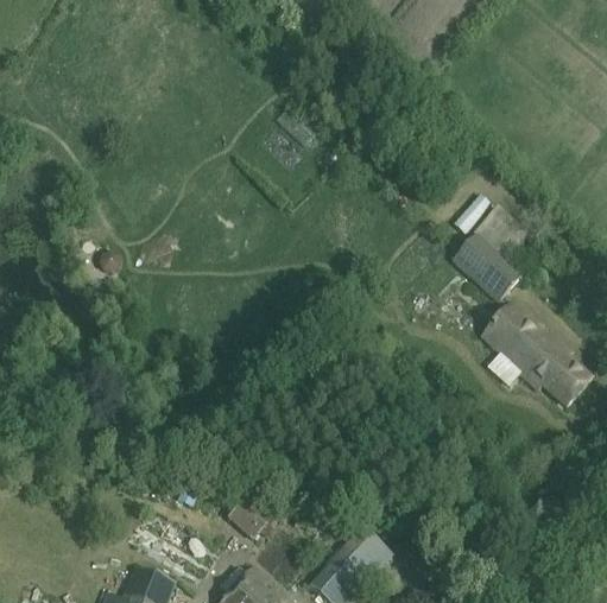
[(481,232),(514,254),(533,227),(499,204),(481,232)]
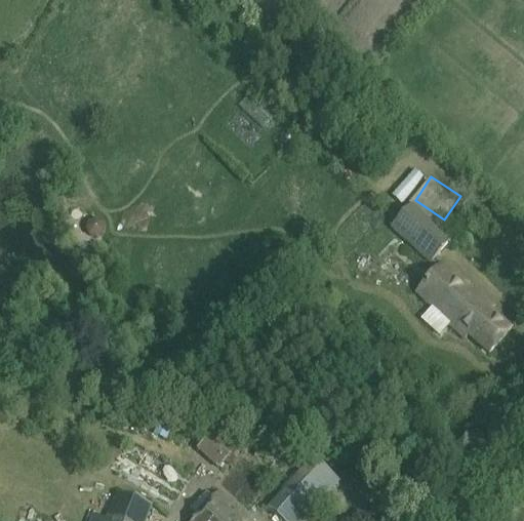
[(443,315),(442,317),(460,333),(475,345),(477,342),(489,353),(514,325),(494,308),(496,304),(469,282),(471,281),(444,259),(438,254),(452,238),(413,201),(391,225),(432,262),(433,261),(438,266),(415,289),(443,315)]
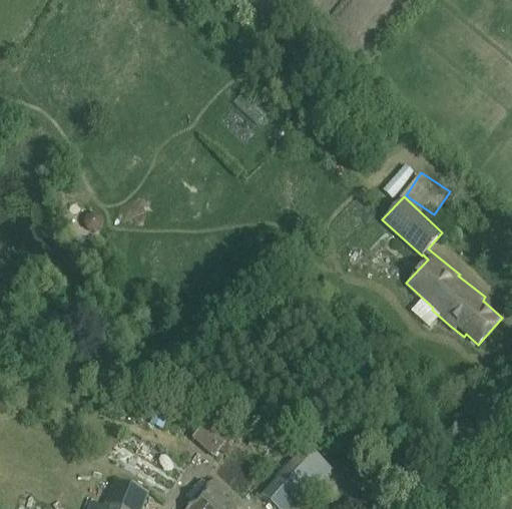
[(97,206),(86,218),(99,230),(110,218),(97,206)]
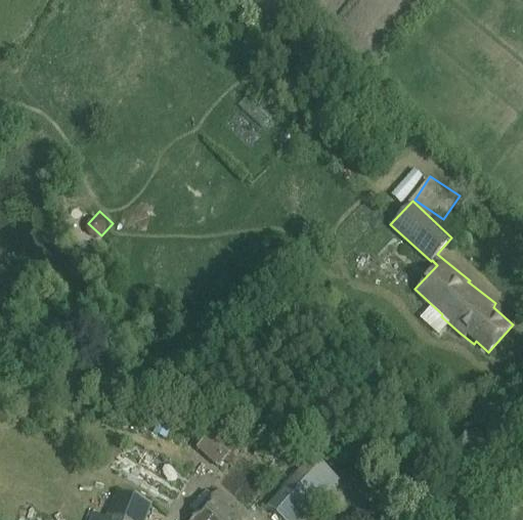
[(192,471),(149,446),(133,474),(176,499),(192,471)]
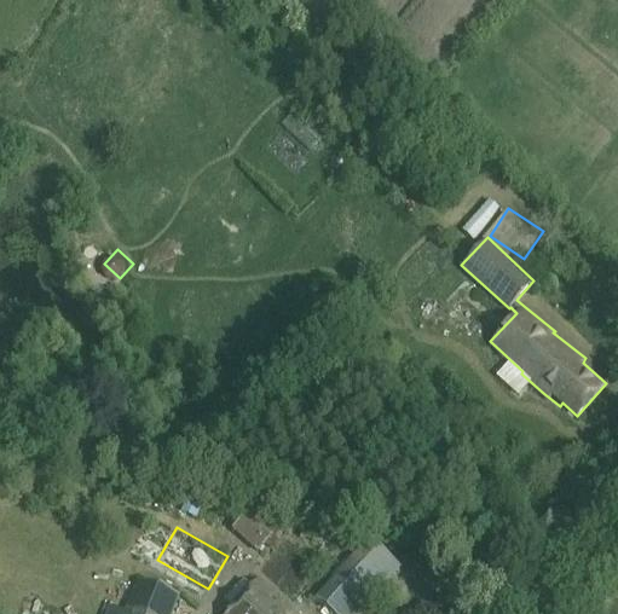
[(336,613),(354,613),(400,565),(368,536),(315,594),(336,613)]
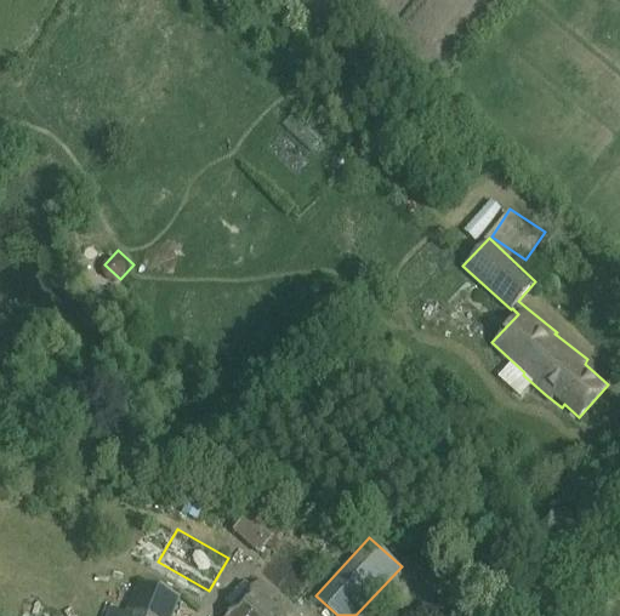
[(303,615),(259,577),(223,615),(303,615)]
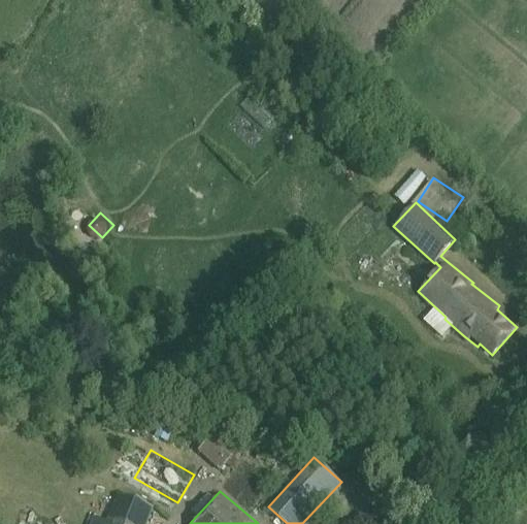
[(146,523),(153,506),(118,493),(105,523),(146,523)]
